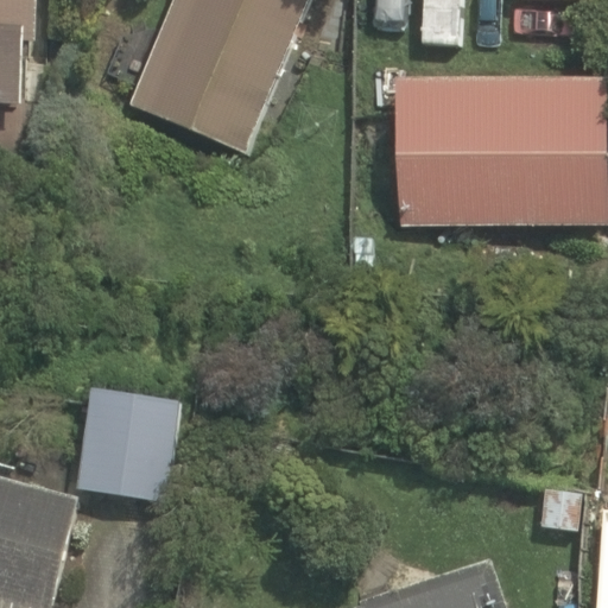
[(0,0),(0,95),(24,97),(29,0),(0,0)]
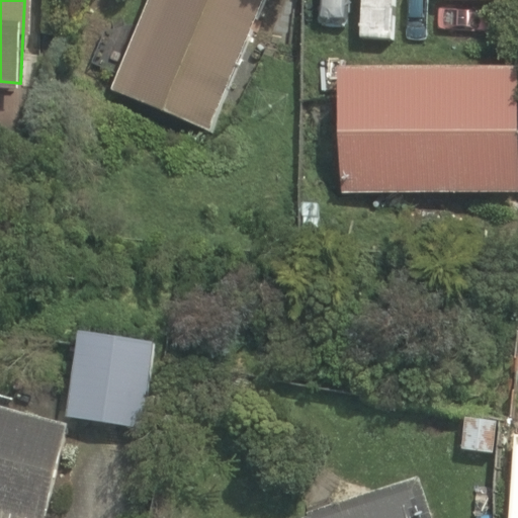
[(263,0),(147,0),(109,86),(206,128),(263,0)]
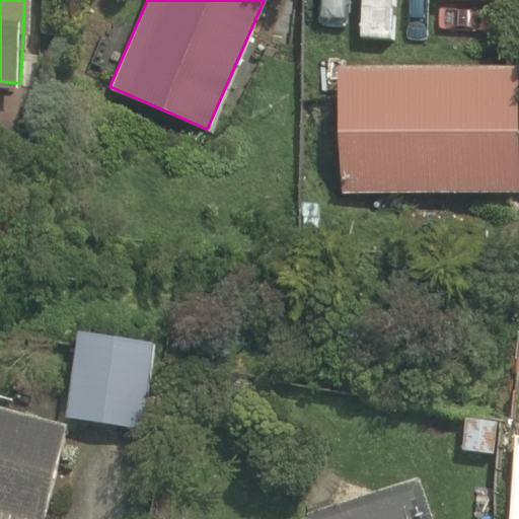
[(518,61),(346,55),(341,197),(518,204),(518,61)]
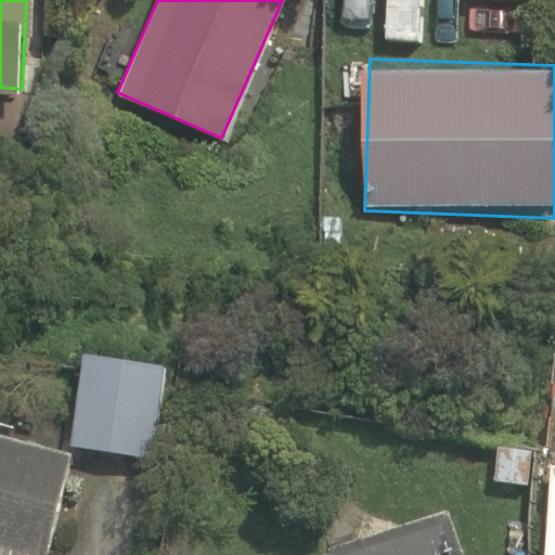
[(153,459),(168,364),(87,351),(72,446),(153,459)]
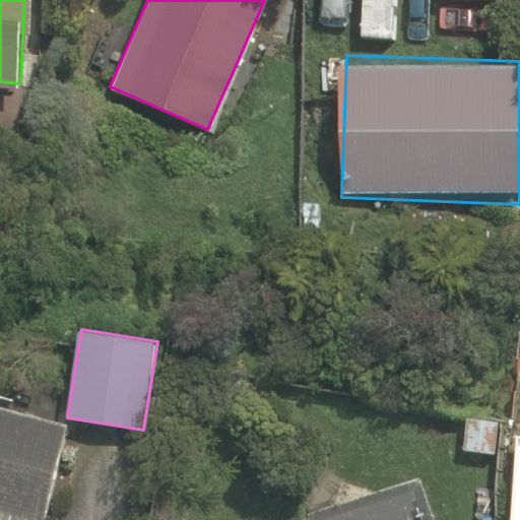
[(0,519),(46,519),(70,426),(0,406),(0,519)]
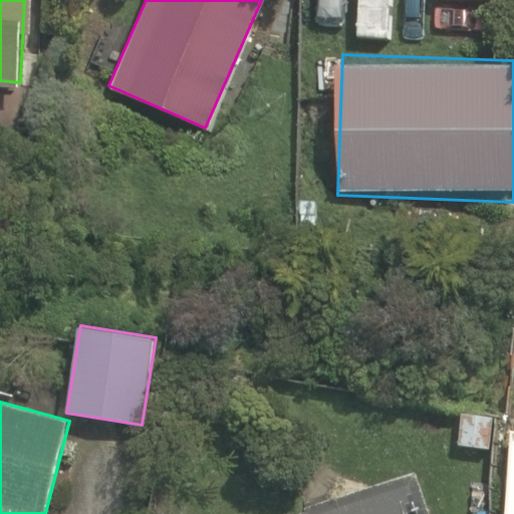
[(495,417),(463,413),(459,445),(491,448),(495,417)]
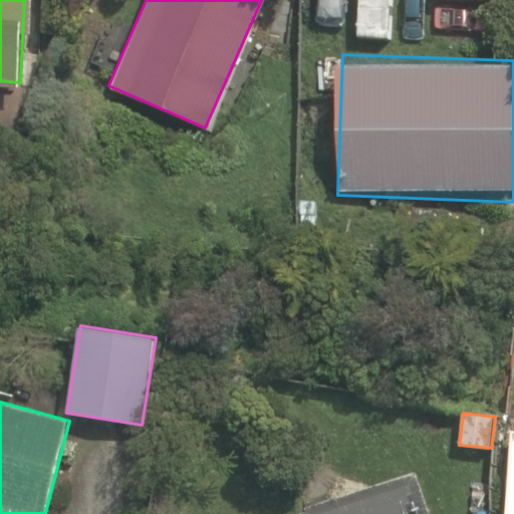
[(431,513),(418,472),(291,513),(431,513)]
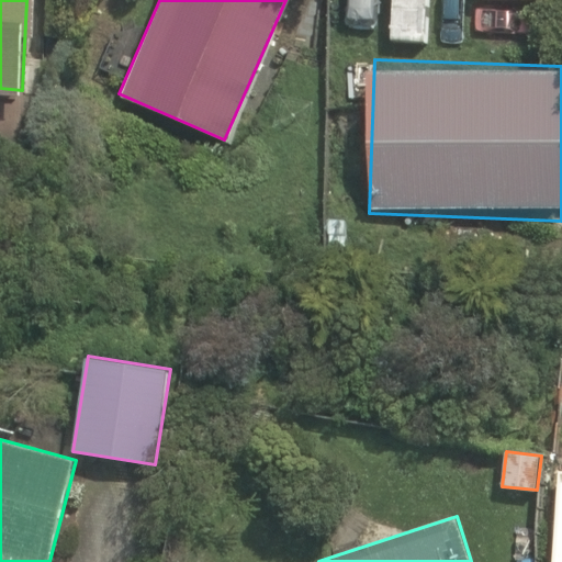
All buildings are outlined.
